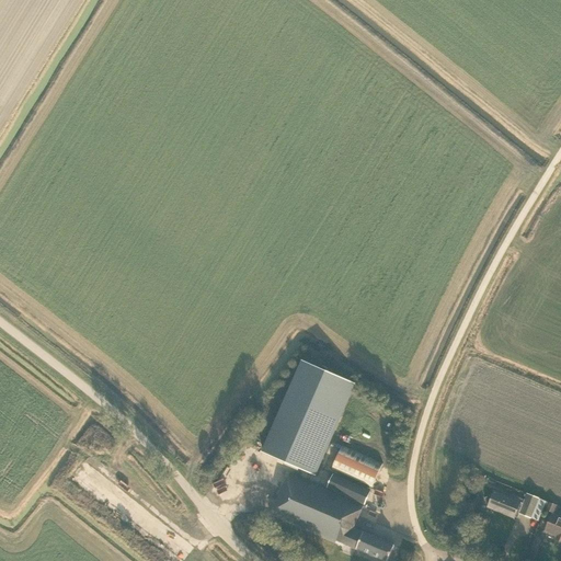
[(263,454),(315,476),(354,384),(302,362),(263,454)]
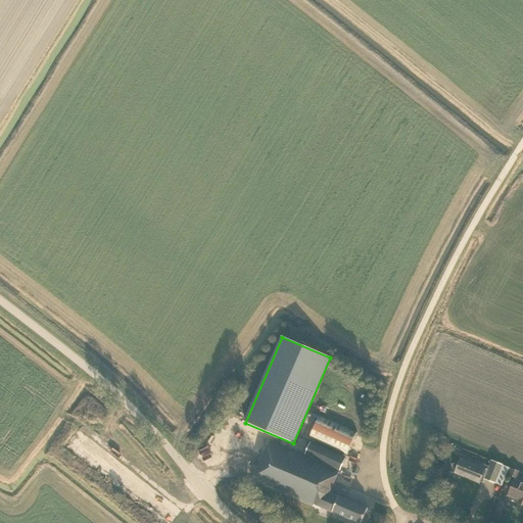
[(358,432),(320,415),(310,437),(347,455),(358,432)]
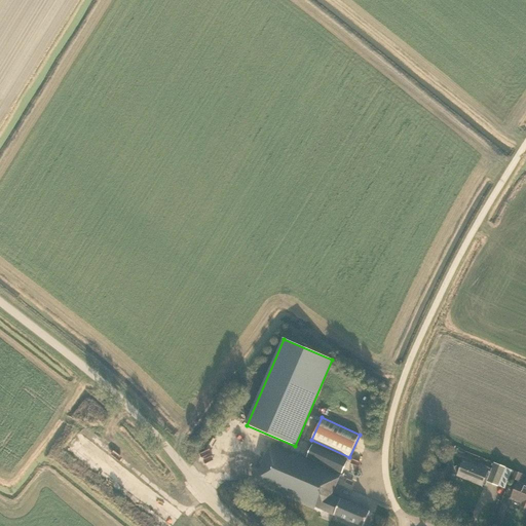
[(307,457),(325,465),(324,467),(287,450),(278,447),(271,444),(254,483),(255,483),(321,512),(321,513),(322,510),(335,515),(335,514),(362,525),(363,525),(370,512),(331,495),(341,475),(327,467),(327,465),(342,473),(347,460),(312,445),(307,457)]
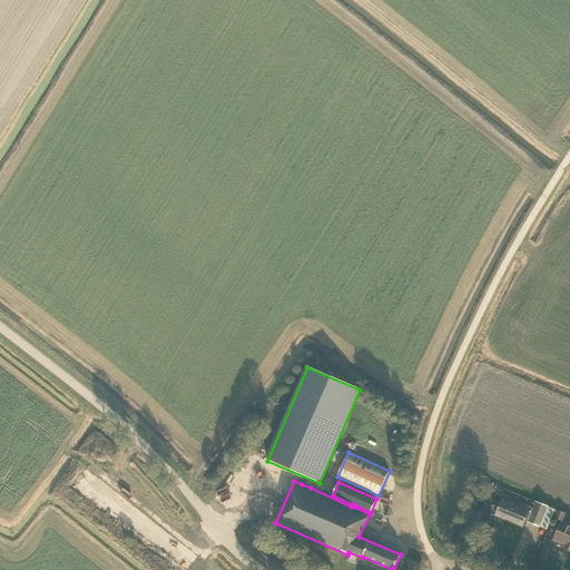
[(484,482),(481,490),(490,493),(492,484),(484,482)]
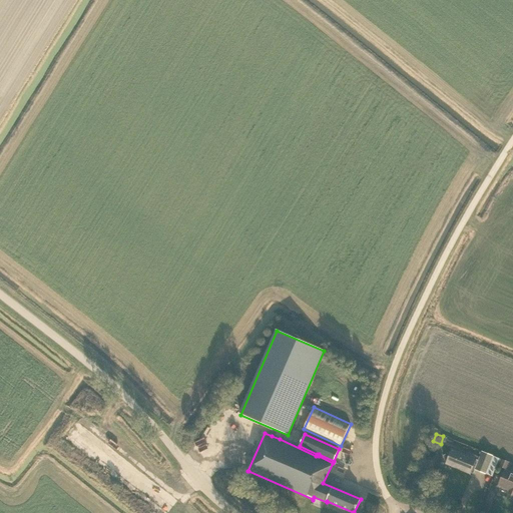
[(479,458),(467,453),(466,455),(452,449),(447,464),(470,473),(471,472),(473,473),(475,469),(492,477),(499,458),(482,451),(479,458)]
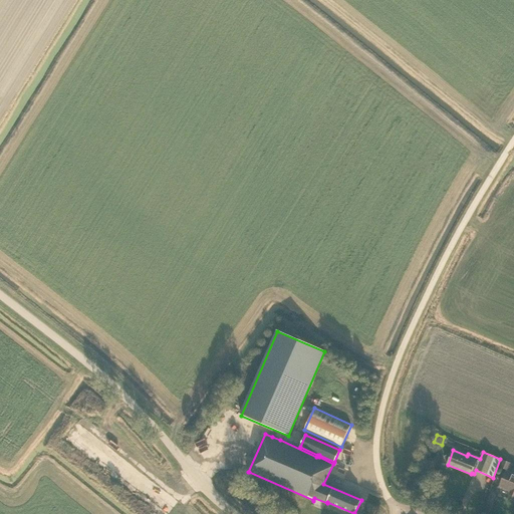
[(503,460),(500,467),(507,470),(511,463),(503,460)]
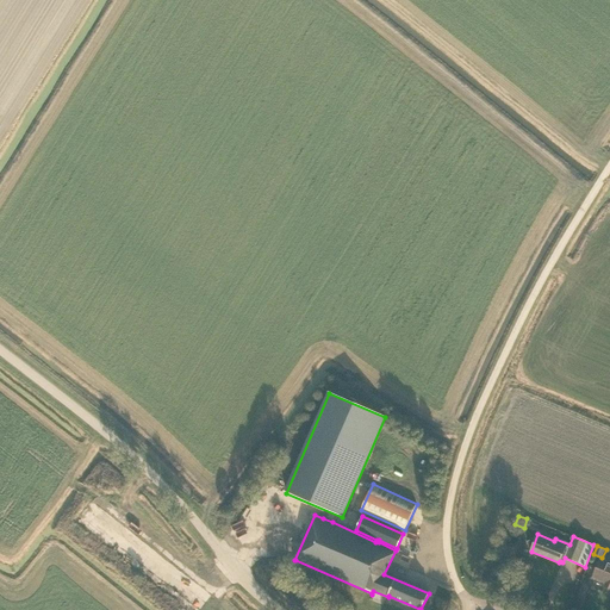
[(601,559),(593,577),(609,584),(609,562),(604,561),(601,559)]
